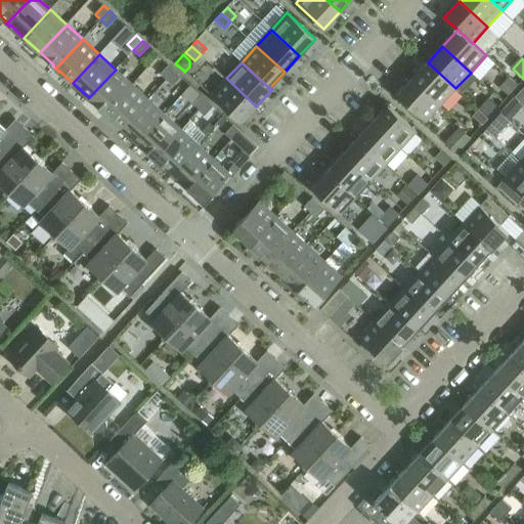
[(428,62),(412,79),(441,104),(455,88),(428,62)]
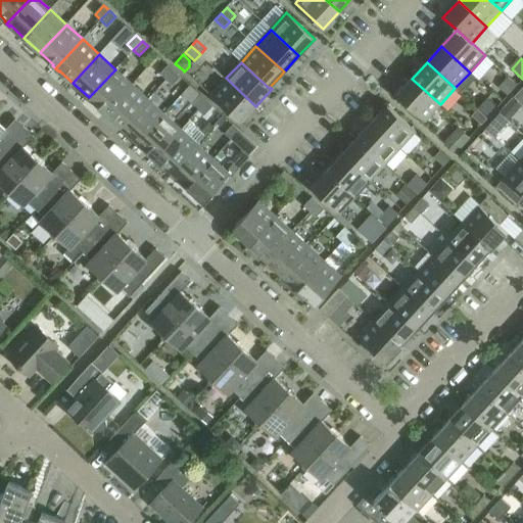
[(159,74),(165,80),(175,70),(169,65),(159,74)]
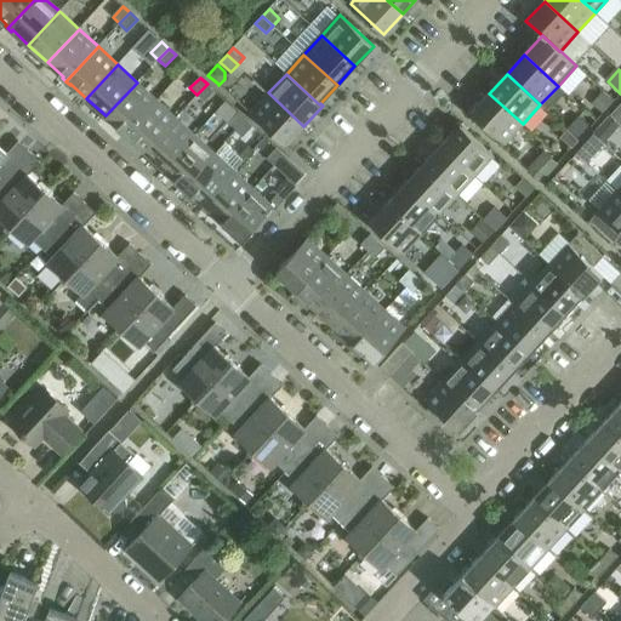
[(137,83),(106,115),(121,130),(120,131),(125,135),(157,101),(137,83)]
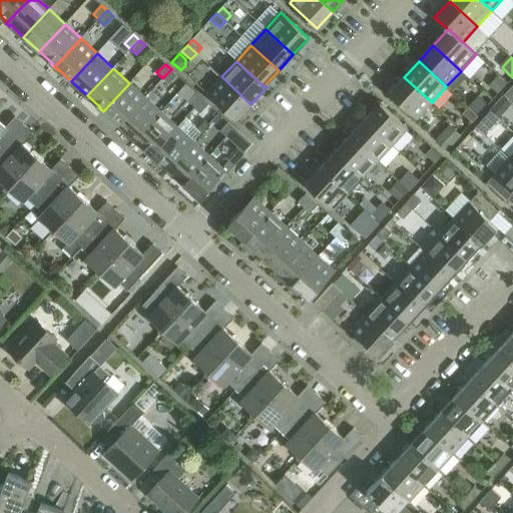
[(171,69),(162,78),(168,84),(177,75),(171,69)]
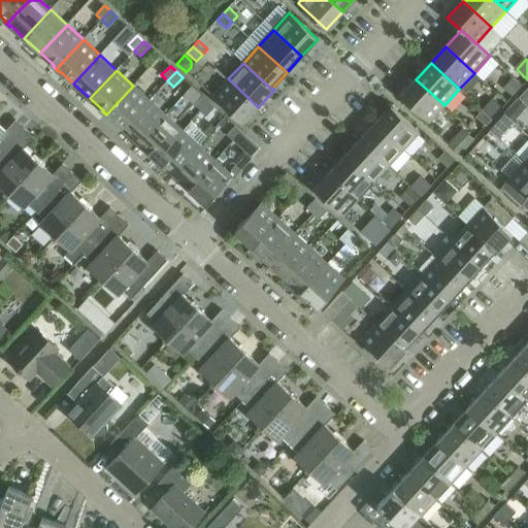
[(258,107),(228,78),(212,96),(242,124),(258,107)]
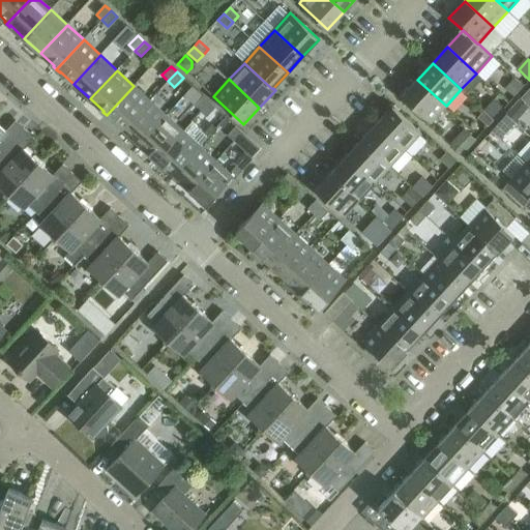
[(517,79),(506,90),(514,97),(524,87),(517,79)]
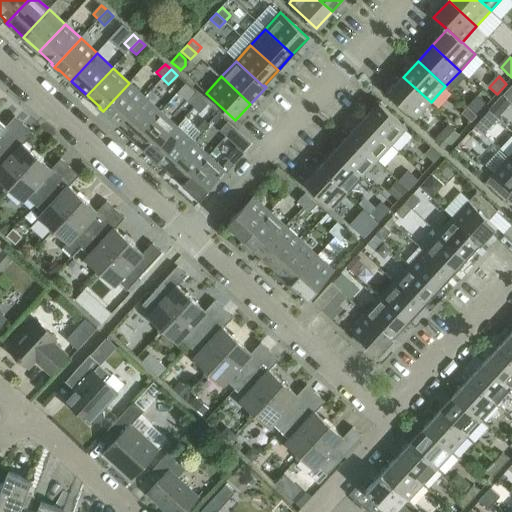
[(431,102),(403,77),(388,94),(415,119),(431,102)]
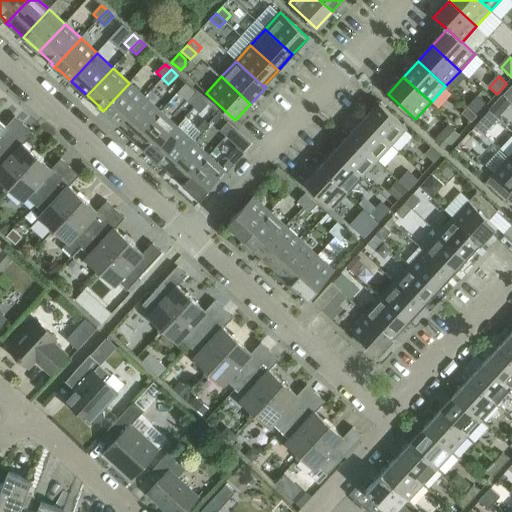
[(129,83),(103,111),(106,114),(107,113),(119,125),(145,97),(129,83)]
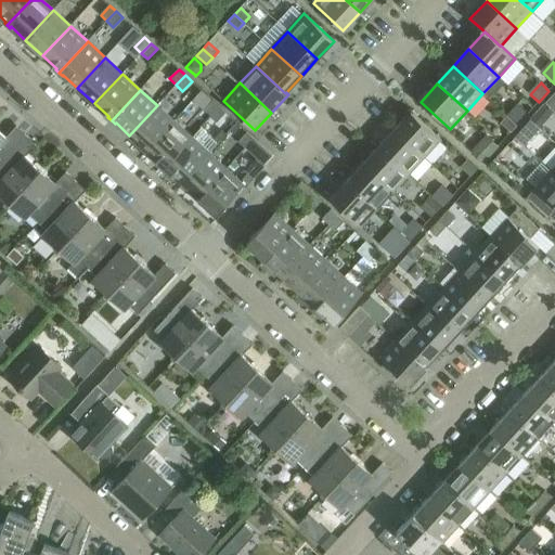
[(219,106),(213,101),(204,111),(210,116),(219,106)]
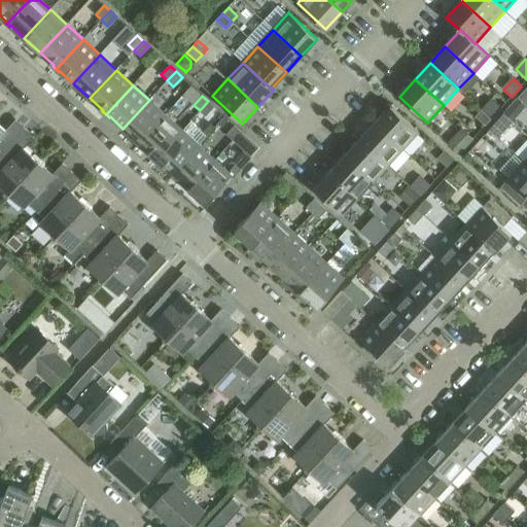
[(149,100),(123,129),(139,143),(166,115),(149,100)]
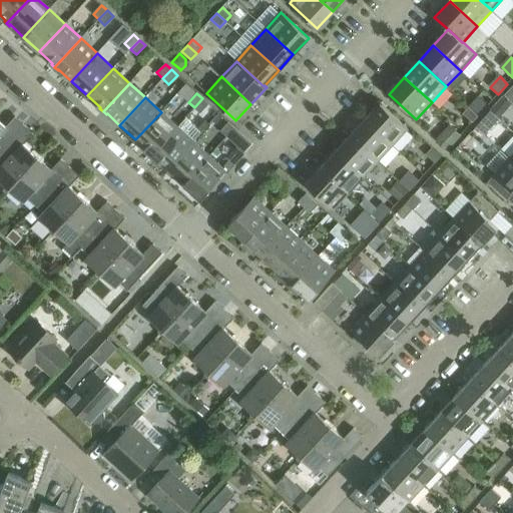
[(479,97),(470,106),(477,113),(486,104),(479,97)]
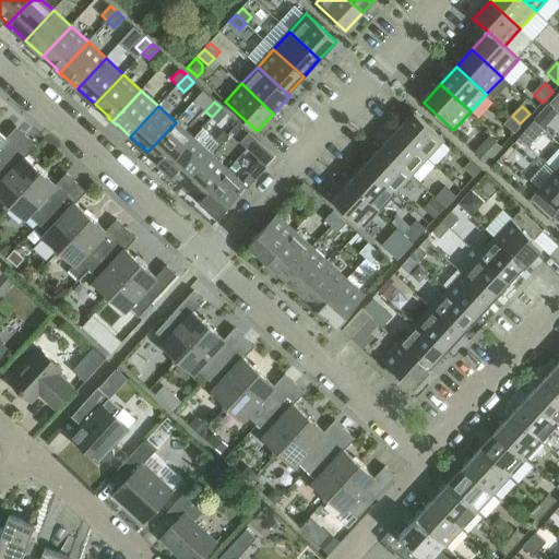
[(221,107),(212,117),(218,123),(227,114),(221,107)]
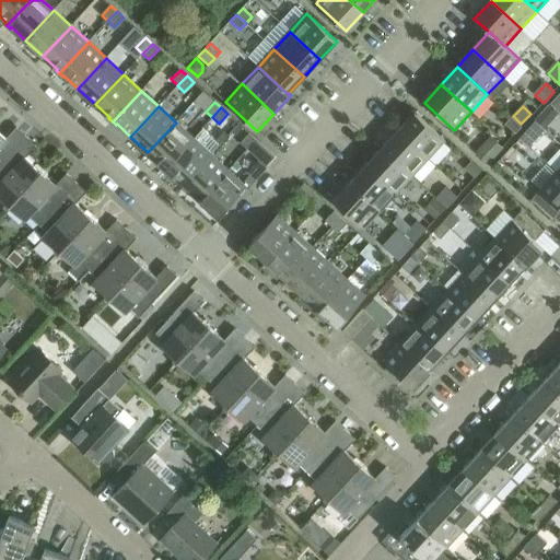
[(415,113),(398,131),(428,159),(445,141),(415,113)]
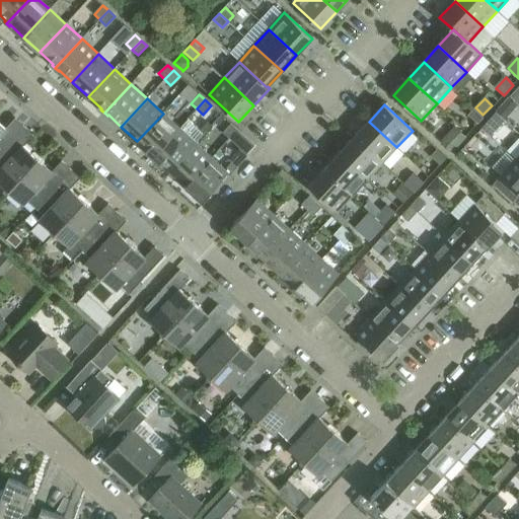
[(501,107),(497,113),(505,120),(509,115),(501,107)]
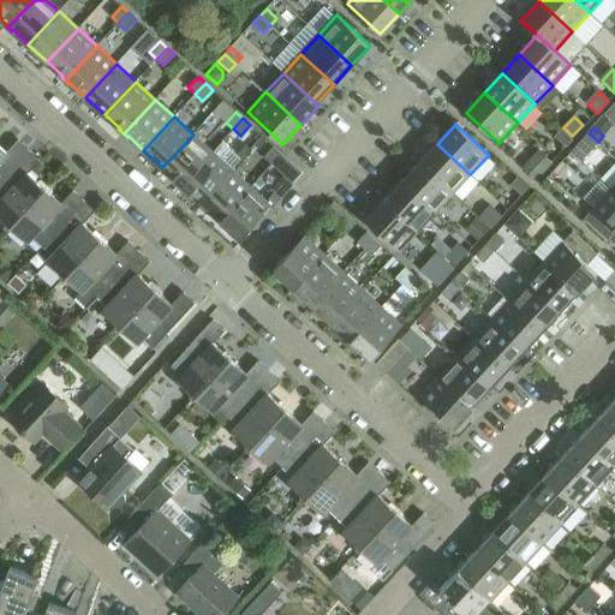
[(562,129),(555,136),(567,147),(573,139),(562,129)]
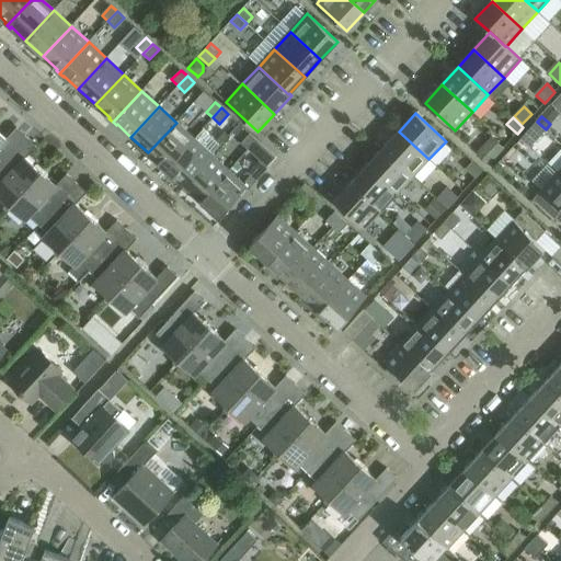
[(537,122),(527,132),(536,140),(546,129),(537,122)]
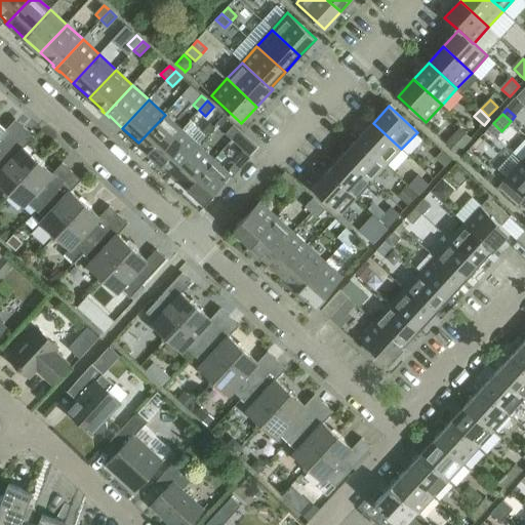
[(165,115),(138,143),(152,155),(151,156),(154,159),(182,129),(165,115)]
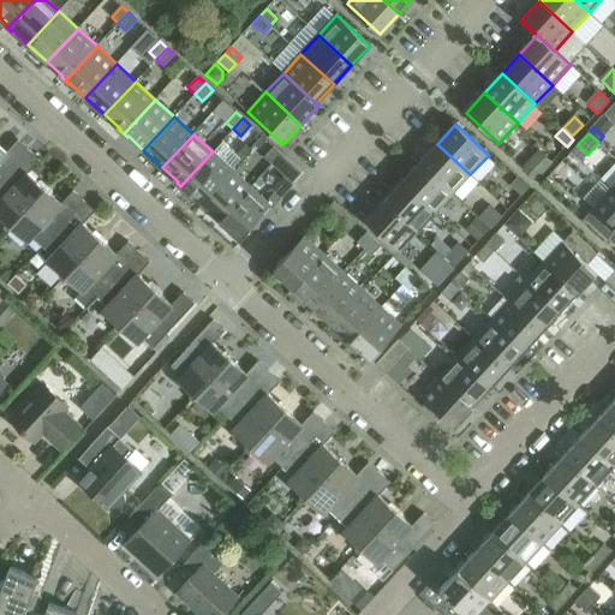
[(0,147),(0,181),(29,150),(18,141),(6,153),(0,147)]
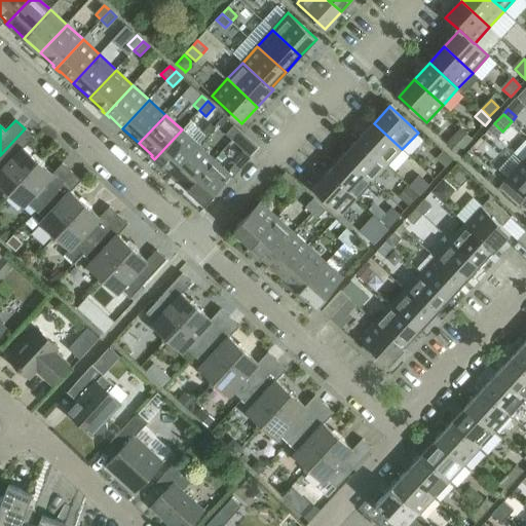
[(374,123),(359,140),(387,165),(402,149),(374,123)]
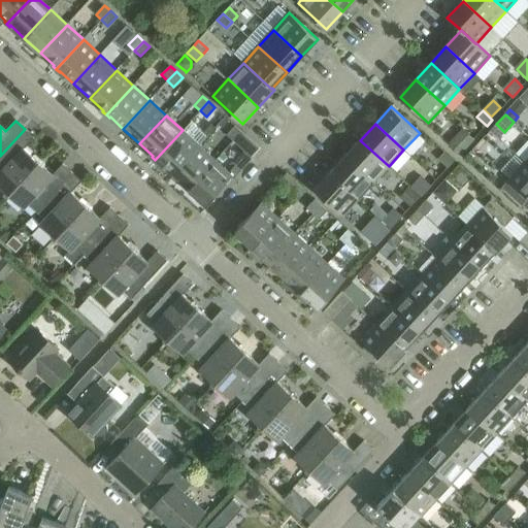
[(227,135),(233,140),(241,132),(235,126),(227,135)]
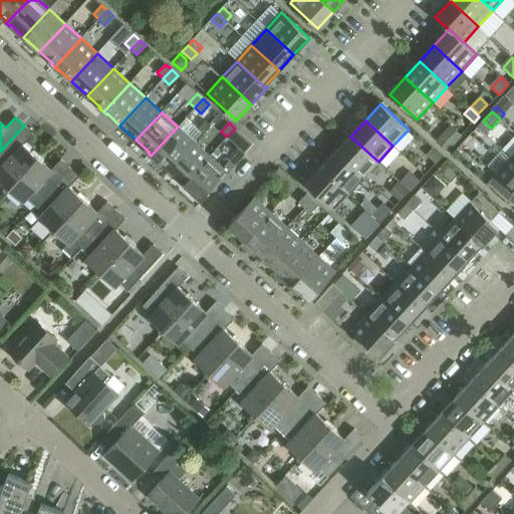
[(24,125),(0,152),(0,182),(6,188),(3,191),(5,193),(37,158),(23,145),(33,134),(24,125)]
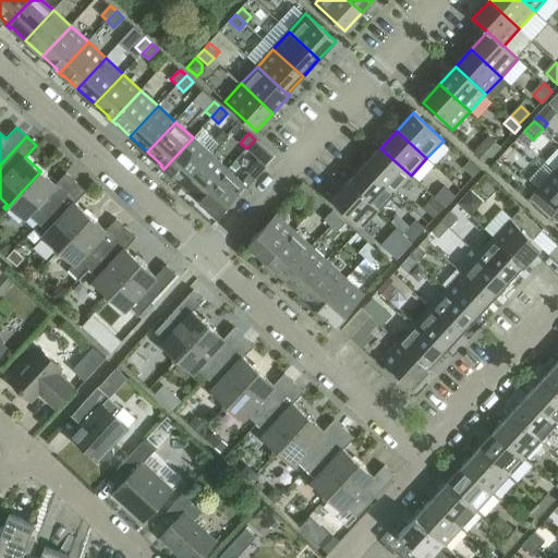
[(488,136),(473,153),(486,164),(500,147),(488,136)]
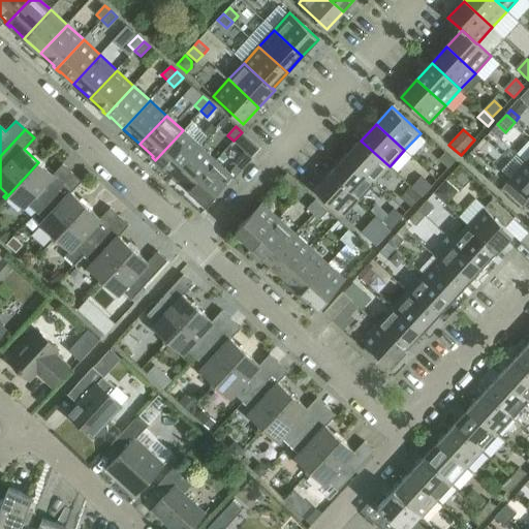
[(183,130),(155,160),(158,163),(159,162),(173,175),(198,146),(183,130)]
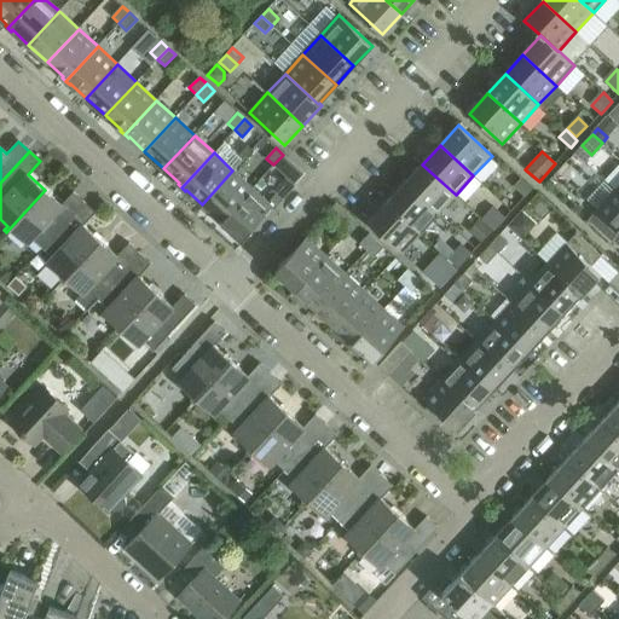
[(283,155),(273,165),(294,185),(304,174),(283,155)]
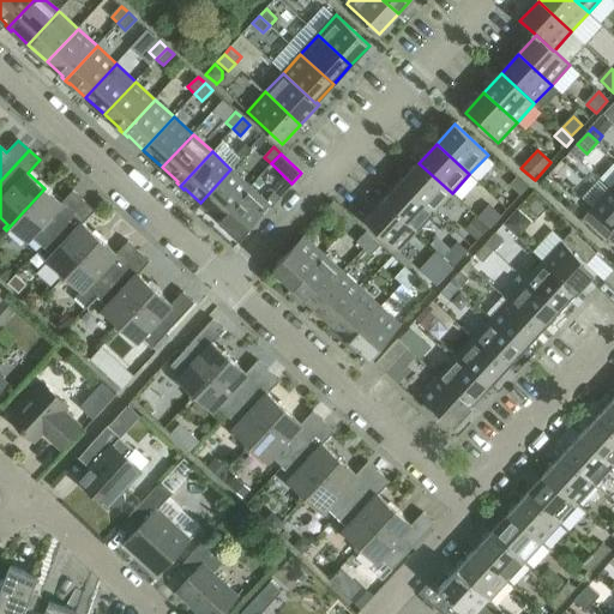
[(419,163),(402,181),(402,182),(434,212),(452,193),(419,163)]
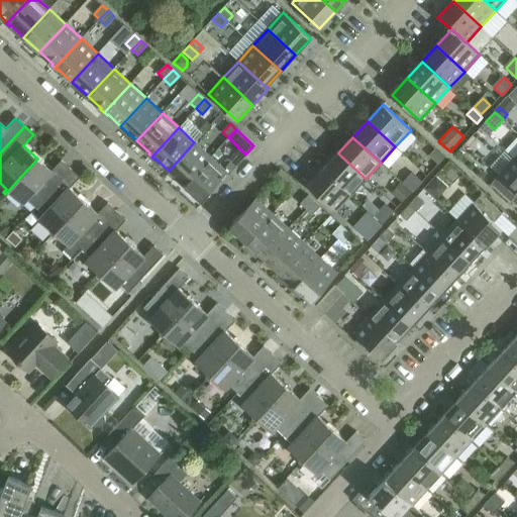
[(194,142),(169,171),(185,185),(210,158),(194,142)]
